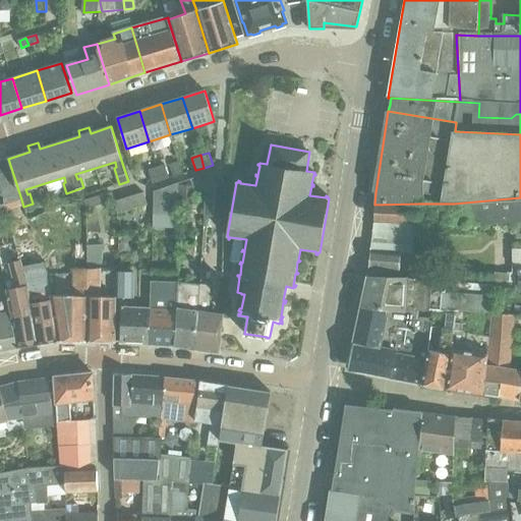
[(8,159),(0,161),(0,186),(5,205),(21,199),(8,159)]
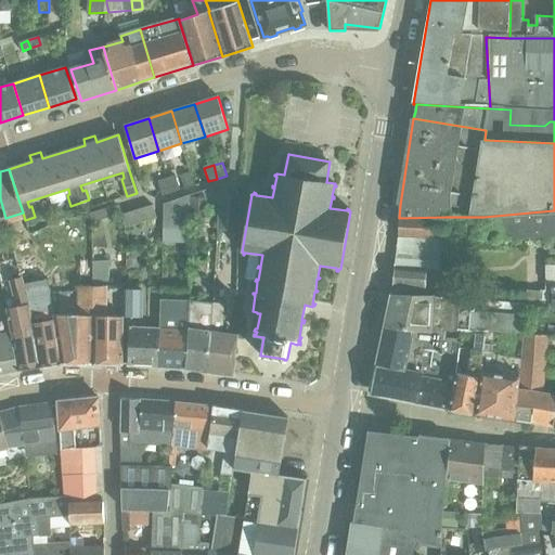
[(177,177),(167,180),(171,193),(180,190),(177,177)]
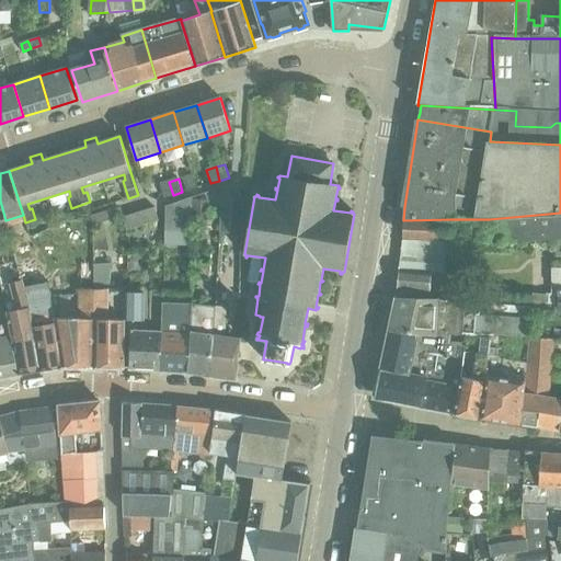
[(173,195),(169,182),(160,184),(164,197),(173,195)]
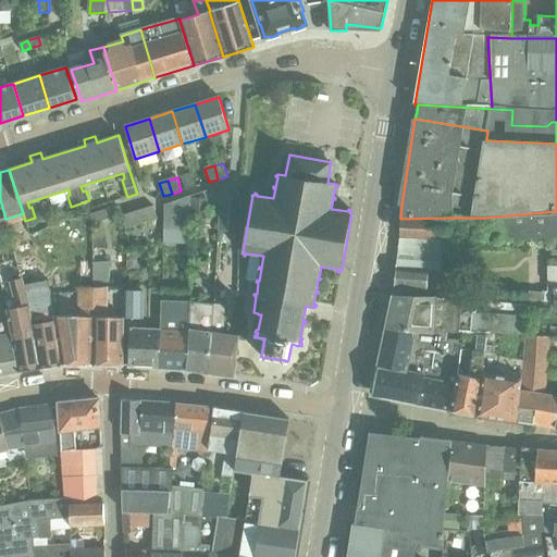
[(164,239),(190,239),(192,196),(165,205),(164,239)]
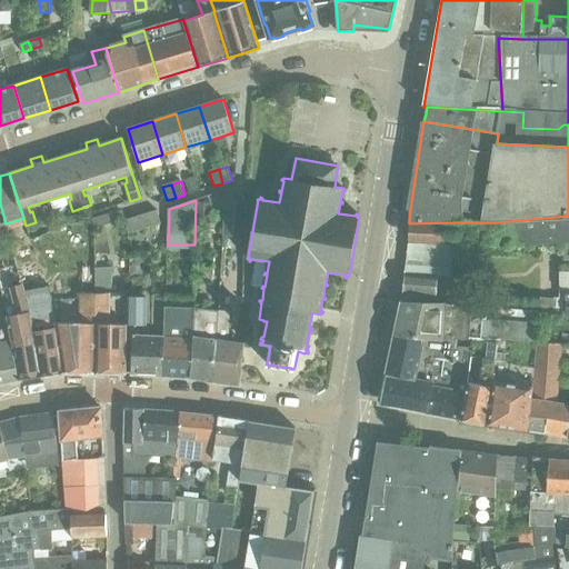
[(223,237),(245,238),(246,201),(226,200),(223,237)]
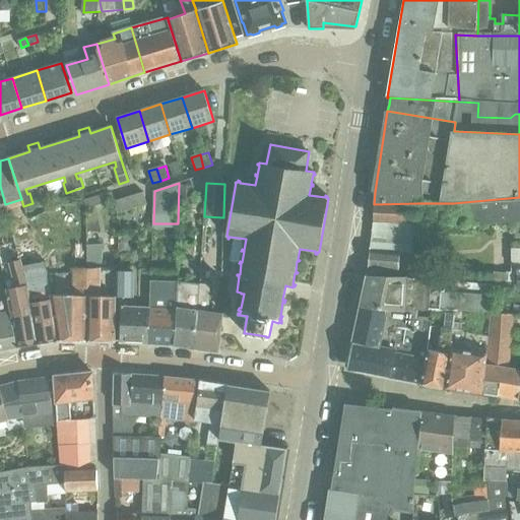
[(181,185),(180,210),(194,210),(194,185),(181,185)]
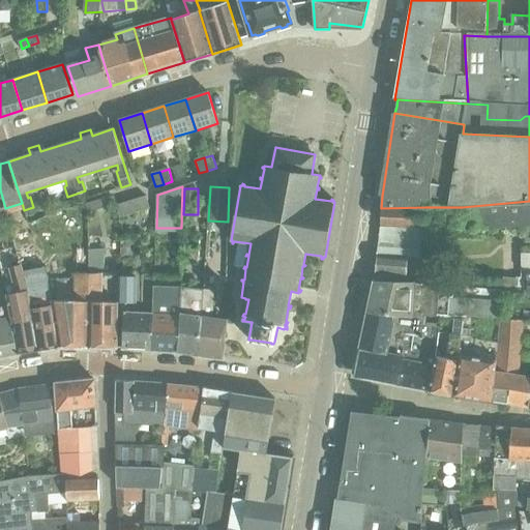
[(116,206),(119,217),(150,208),(146,196),(116,206)]
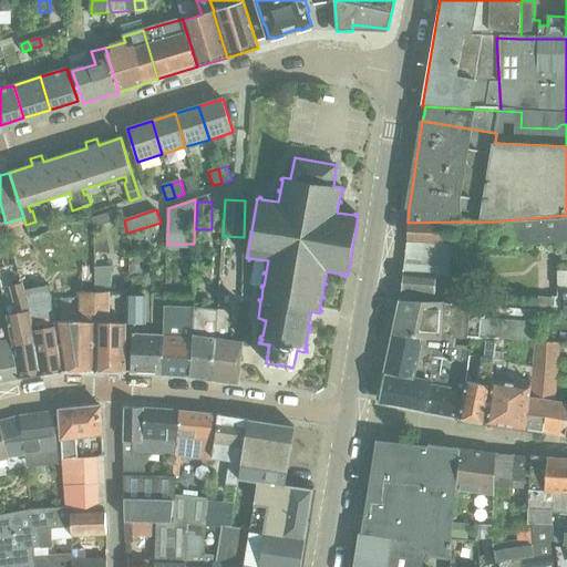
[(503,247),(566,241),(566,215),(494,222),(494,246),(503,246),(503,247)]
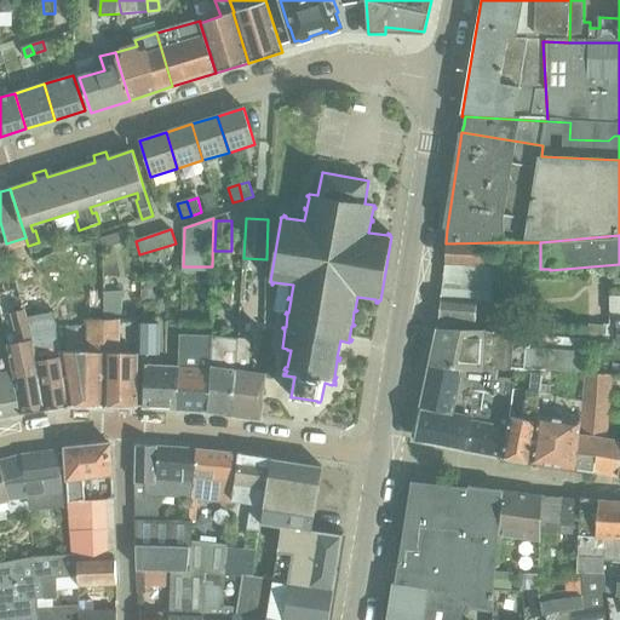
[(497,268),(498,242),(446,244),(445,267),(442,285),(457,286),(458,267),(495,268),(497,268)]
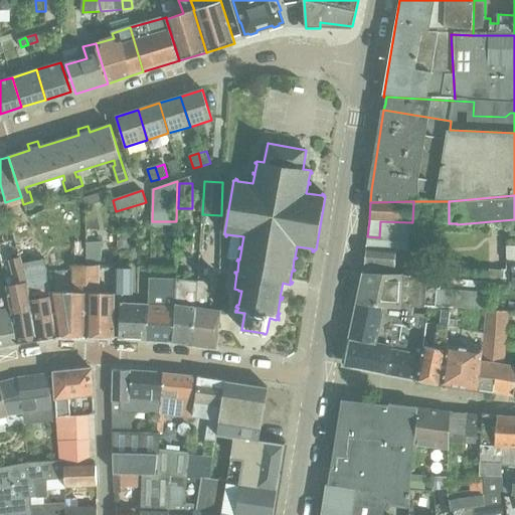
[(366,246),(397,249),(409,250),(411,222),(380,221),(379,237),(367,236),(366,246)]
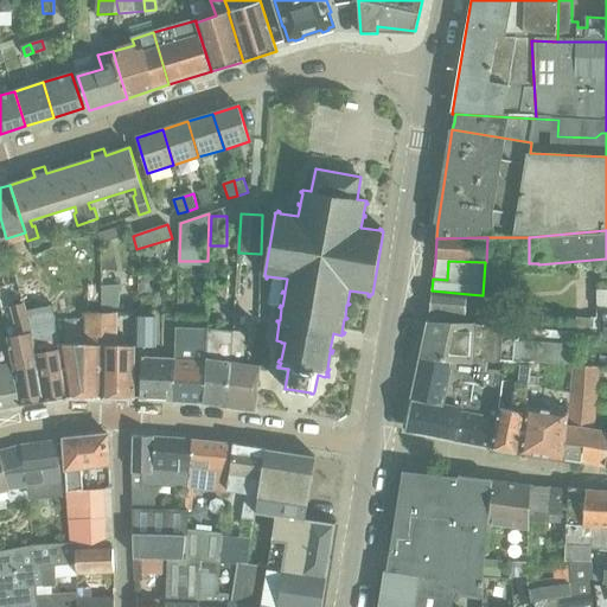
[(25,304),(24,304),(31,327),(44,402),(68,398),(58,349),(46,352),(42,326),(38,311),(46,308),(39,282),(21,287),(25,304)]
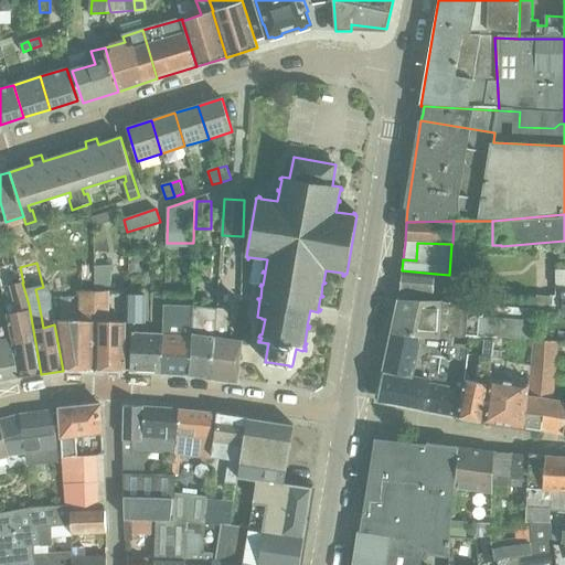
[(95,266),(95,292),(94,371),(125,372),(126,323),(108,323),(109,291),(109,290),(110,266),(95,266)]
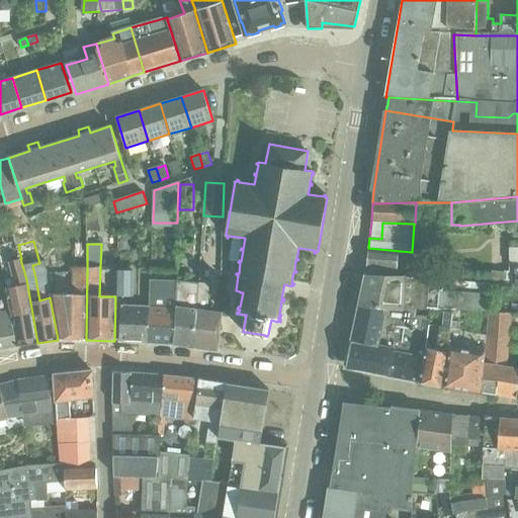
[(509,265),(513,265),(517,264),(517,247),(509,247),(509,265)]
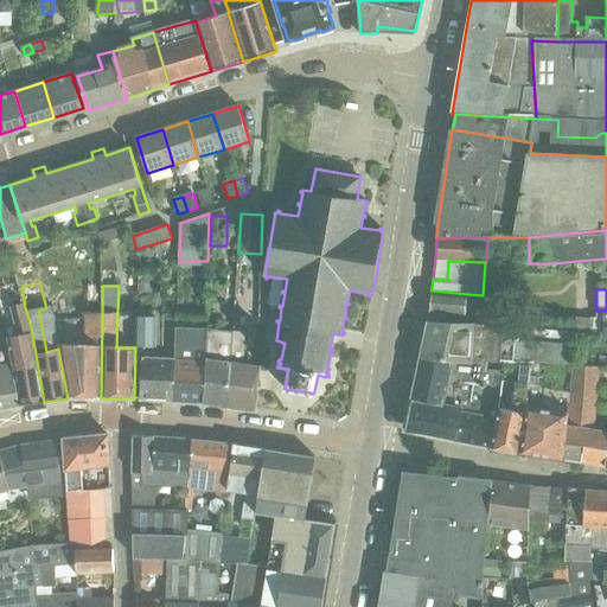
[(468,294),(432,291),(430,314),(467,317),(468,294)]
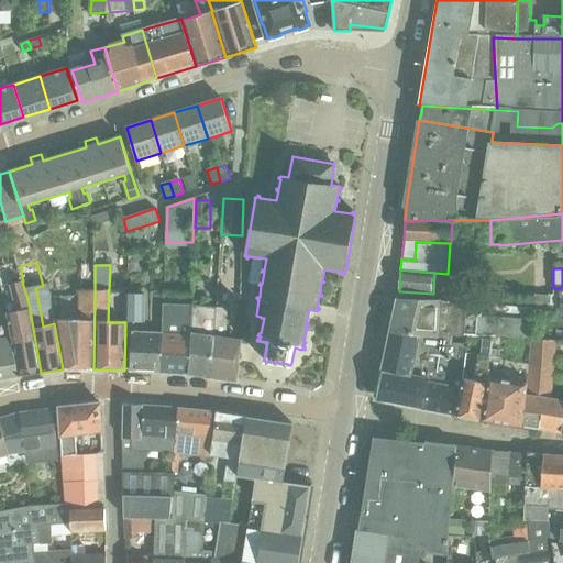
[(11,333),(12,338),(19,376),(41,373),(29,304),(22,282),(11,285),(18,311),(7,313),(11,333)]
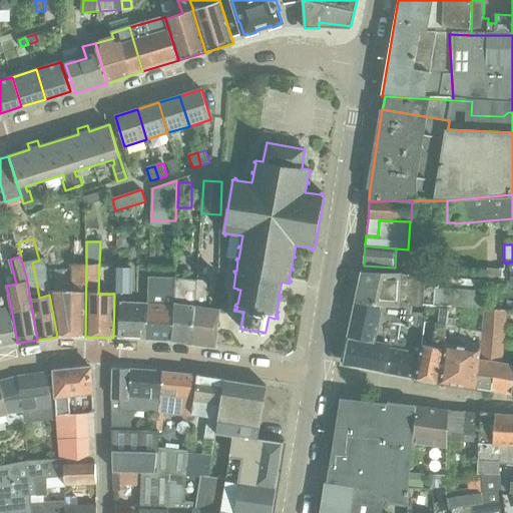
[(509,279),(508,263),(504,263),(504,269),(500,269),(500,270),(488,269),(487,275),(509,279)]
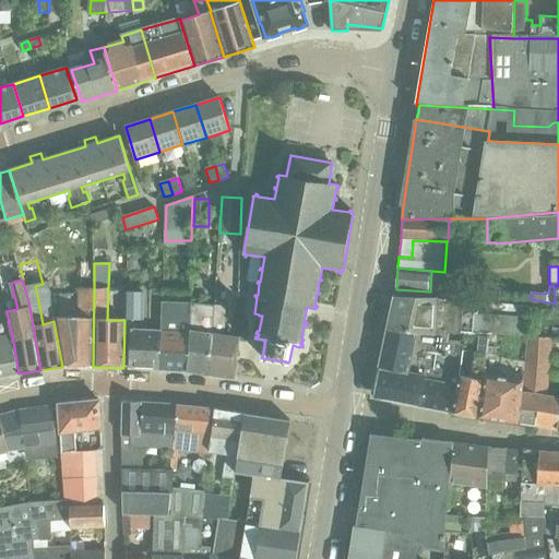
[(54,317),(54,321),(62,367),(93,367),(94,289),(80,290),(79,313),(54,317)]
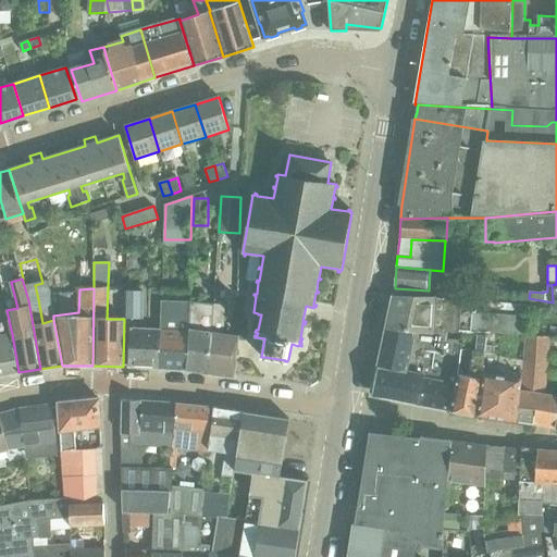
[(125,291),(124,319),(143,319),(144,291),(125,291)]
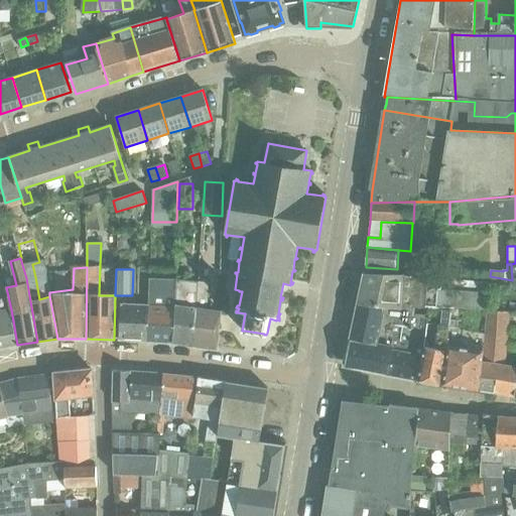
[(365,275),(358,305),(410,307),(416,307),(426,307),(428,278),(404,276),(365,275)]
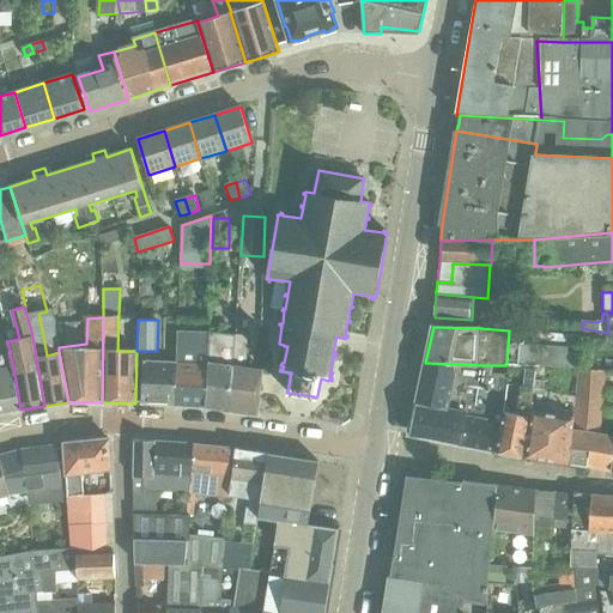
[(526,331),(509,331),(507,365),(510,365),(530,366),(575,368),(576,347),(525,344),(526,331)]
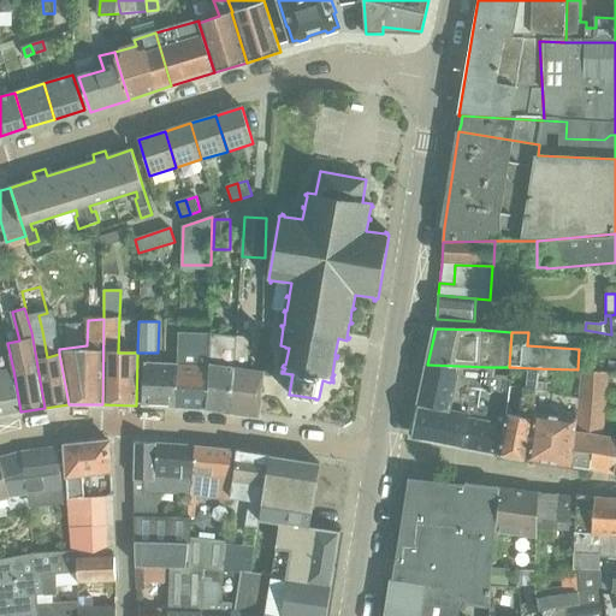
[(177,407),(206,409),(211,335),(179,333),(178,365),(177,407)]
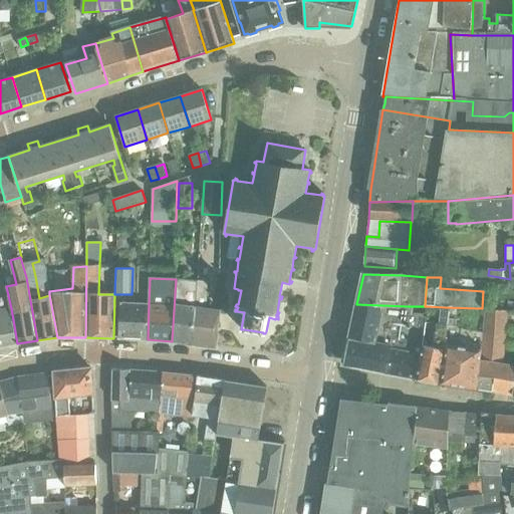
[(172,341),(192,344),(198,281),(176,279),(172,341)]
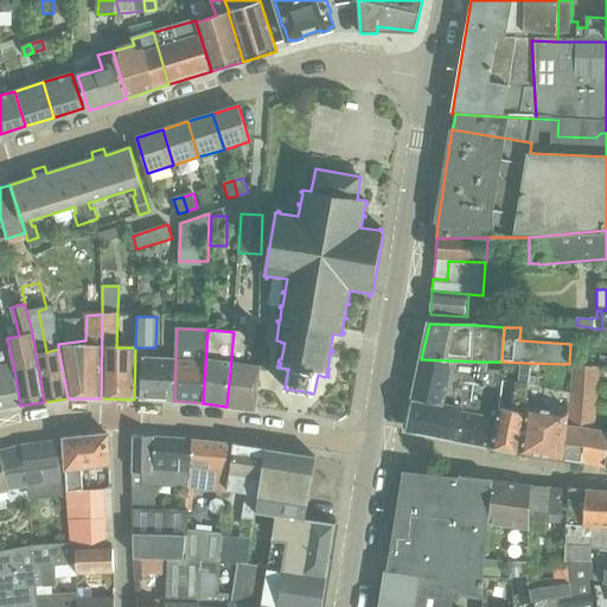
[(234,332),(227,407),(255,410),(260,366),(242,365),(246,333),(234,332)]
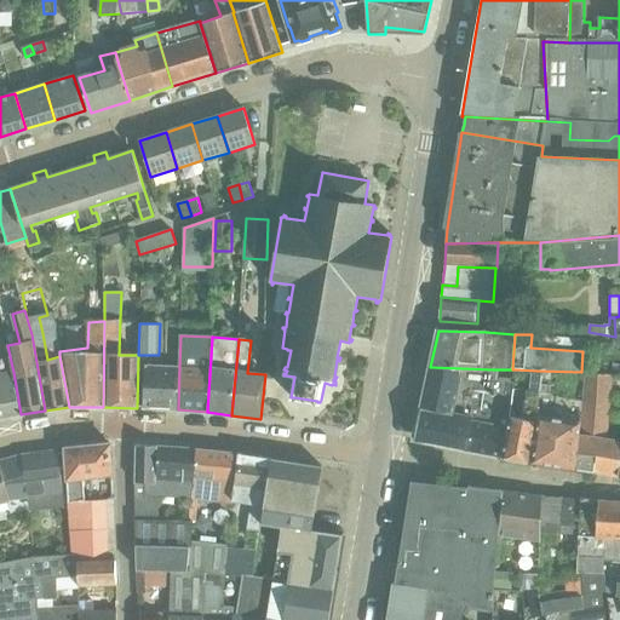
[(143,408),(178,409),(179,367),(145,366),(143,408)]
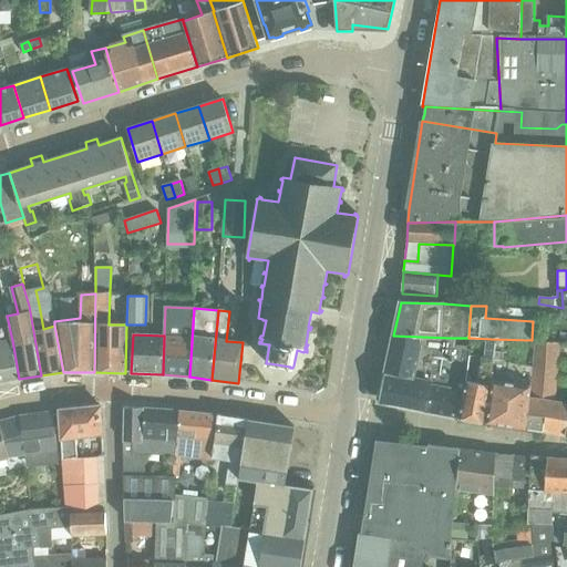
[(451,338),(393,336),(384,373),(379,401),(426,410),(431,380),(434,381),(437,370),(440,370),(443,357),(447,357),(451,338)]
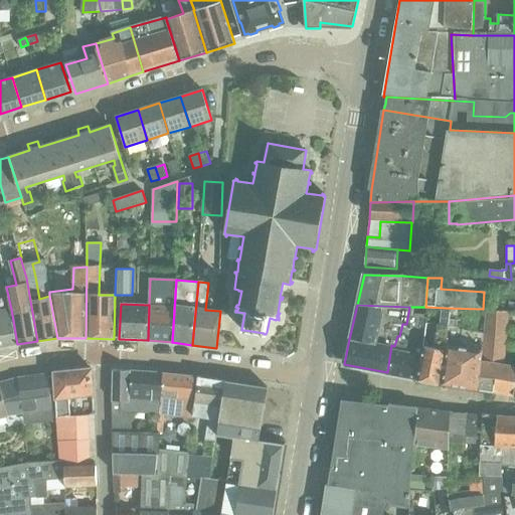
[(409,307),(406,324),(402,324),(399,336),(397,336),(394,346),(391,345),(387,372),(416,378),(423,345),(426,323),(426,321),(427,314),(414,313),(415,307),(409,307)]
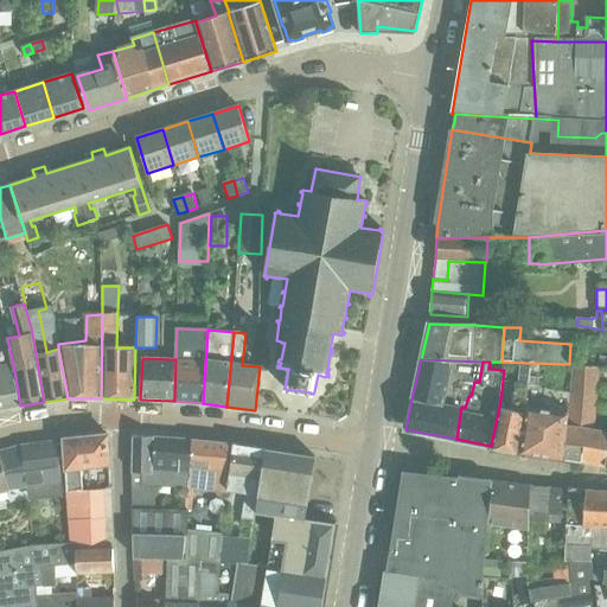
[(503,378),(503,381),(499,407),(491,446),(491,448),(518,454),(519,453),(528,366),(531,366),(531,363),(525,363),(505,362),(504,364),(518,365),(516,381),(503,378)]
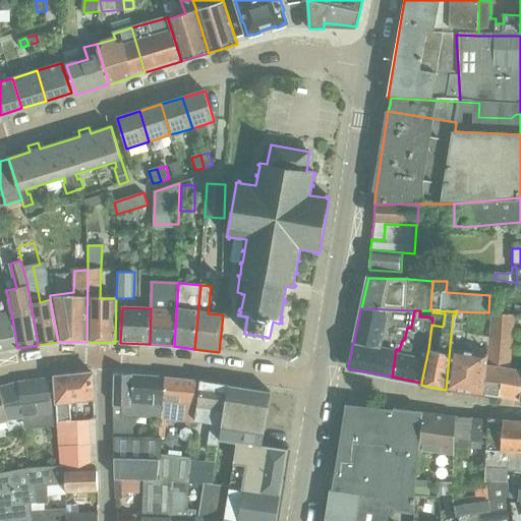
[(0,351),(17,348),(11,312),(0,314),(0,351)]
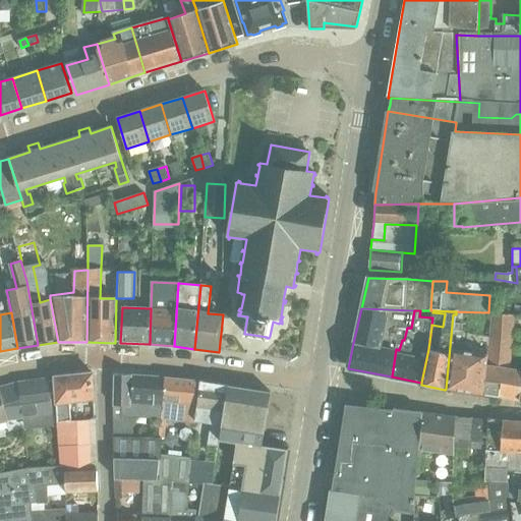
[(500,397),(519,400),(520,381),(520,369),(512,368),(516,314),(514,314),(491,313),(489,337),(485,381),(502,383),(500,397)]
